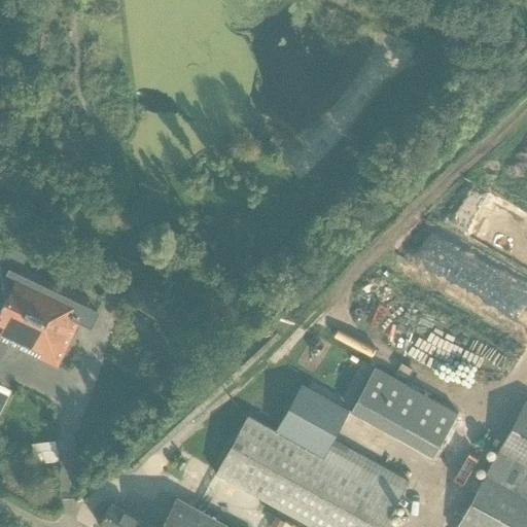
[(5,260),(1,258),(0,259),(0,339),(57,366),(79,320),(91,325),(97,312),(85,306),(89,300),(21,268),(26,256),(11,249),(5,260)]
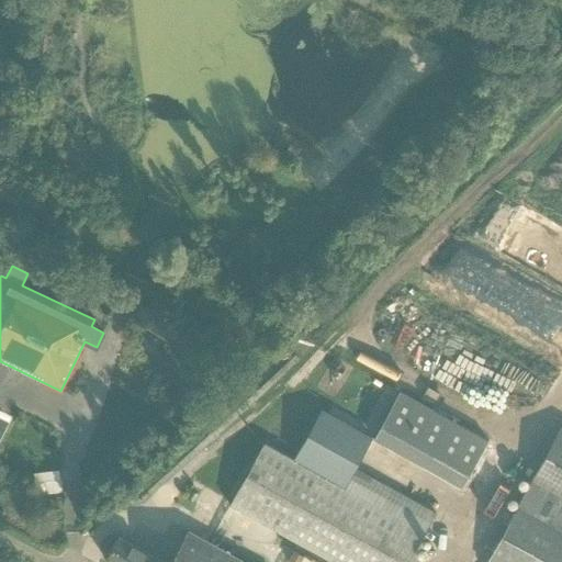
[(480,355),(479,358),(472,355),(462,373),(519,404),(531,381),(480,355)]
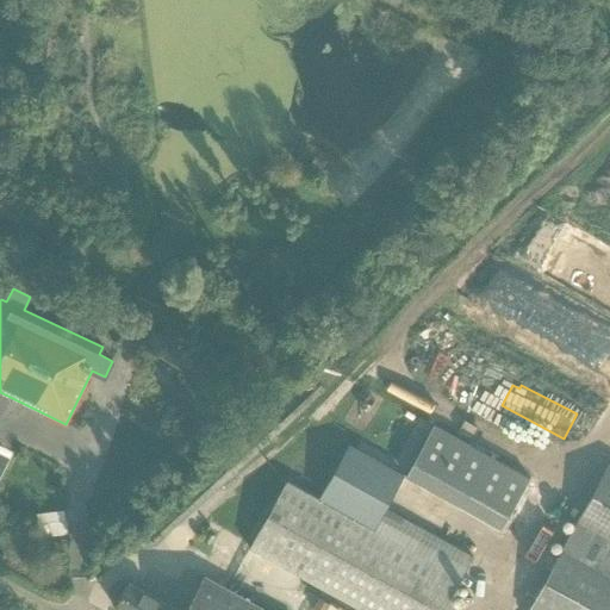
[(530,479),(435,425),(406,478),(502,530),(530,479)]
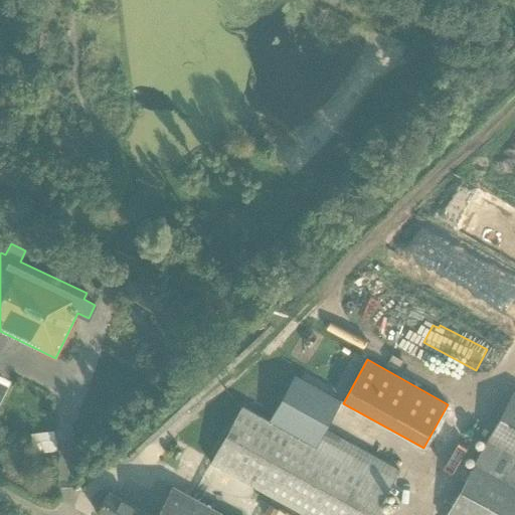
[(242,408),(210,465),(301,514),(376,514),(390,491),(399,473),(326,432),(342,403),(295,377),(275,413),(270,423),(242,408)]
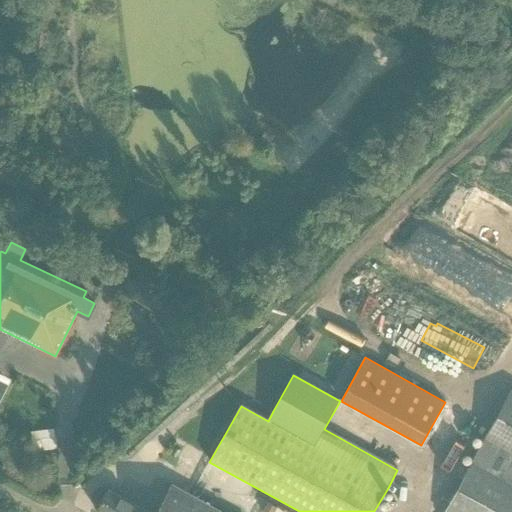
[(511,511),(511,389),(444,511),(511,511)]
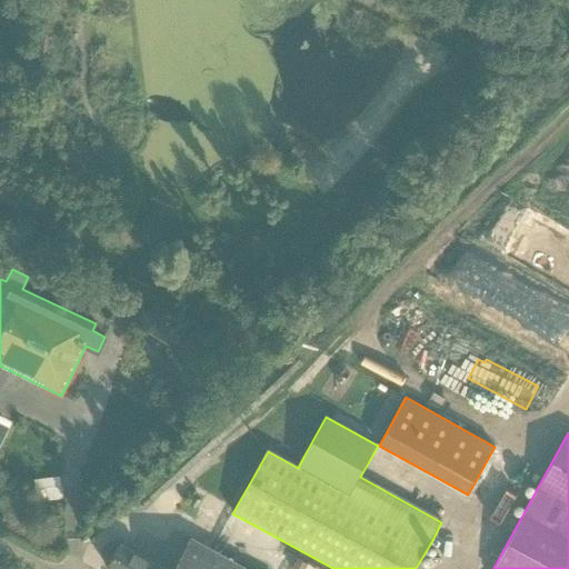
[(56,473),(41,478),(48,497),(62,492),(56,473)]
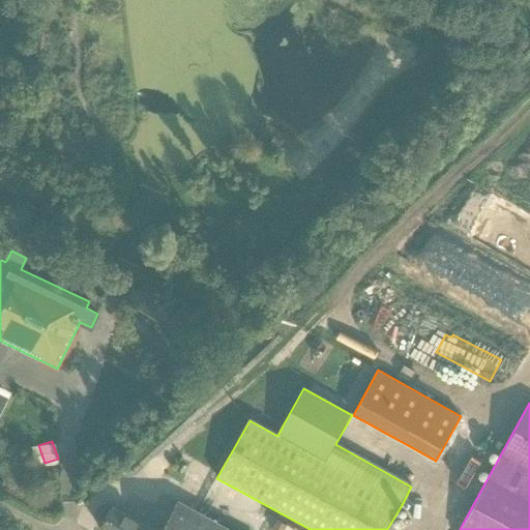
[(151,529),(111,507),(98,529),(100,529),(227,529),(177,502),(160,529),(151,529)]
